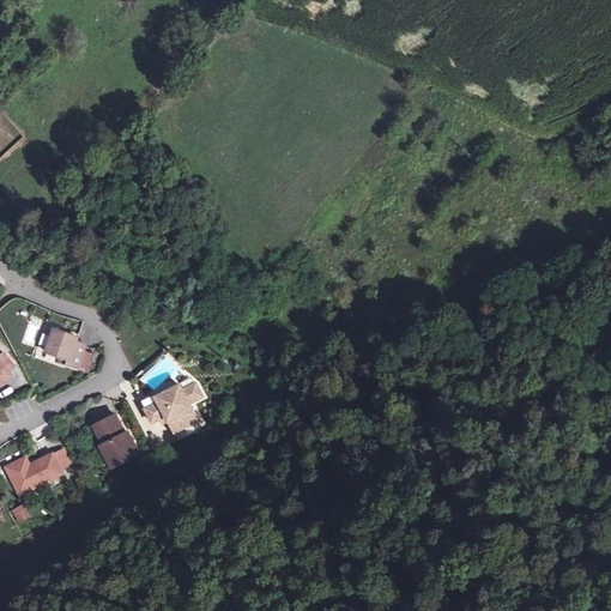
[(76,336),(52,327),(43,350),(58,355),(67,358),(65,363),(76,366),(83,343),(74,340),(76,336)]
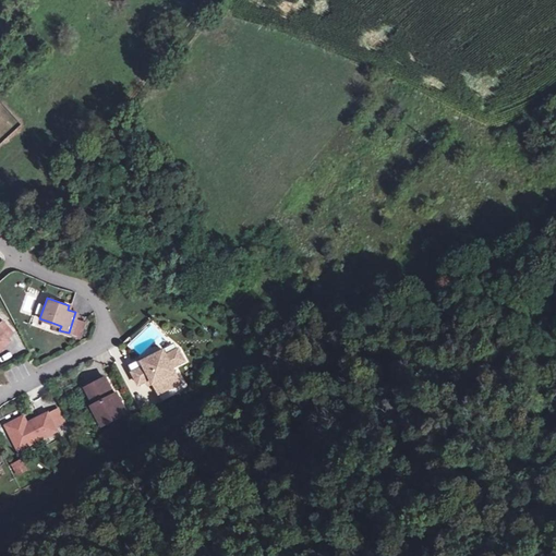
[(2,321),(0,323),(0,330),(5,337),(12,331),(2,321)]
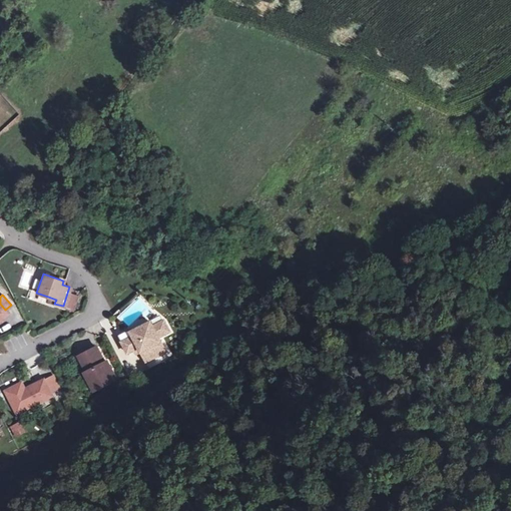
[(120,341),(125,352),(132,348),(136,346),(139,351),(147,367),(167,357),(156,336),(167,330),(162,319),(151,325),(148,321),(128,331),(130,335),(120,341)]
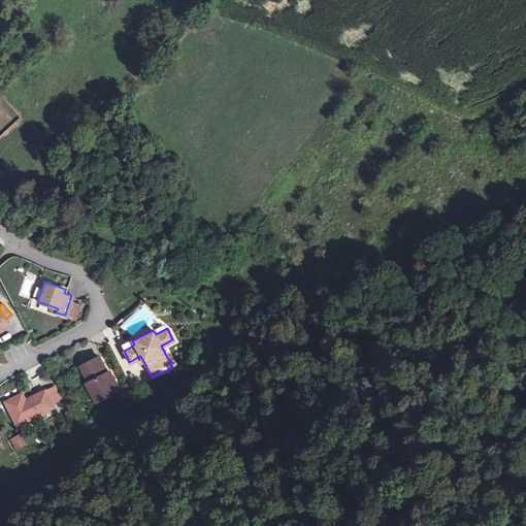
[(98,356),(79,365),(88,382),(86,383),(95,400),(118,389),(108,370),(106,371),(98,356)]
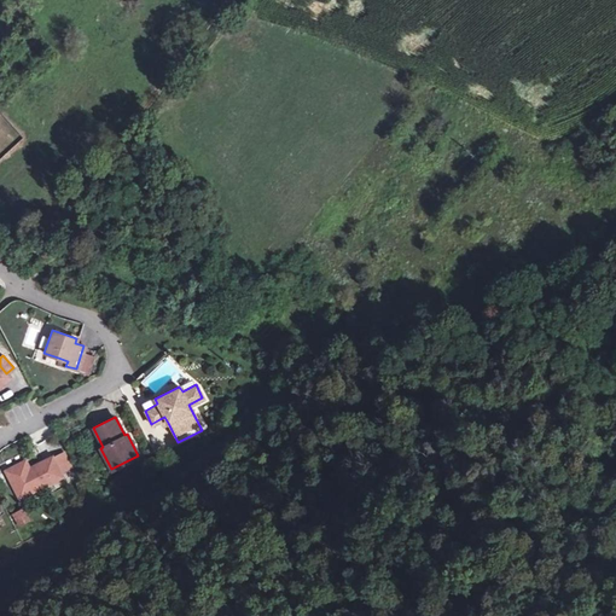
[(24,459),(5,470),(18,498),(60,476),(51,455),(28,468),(24,459)]
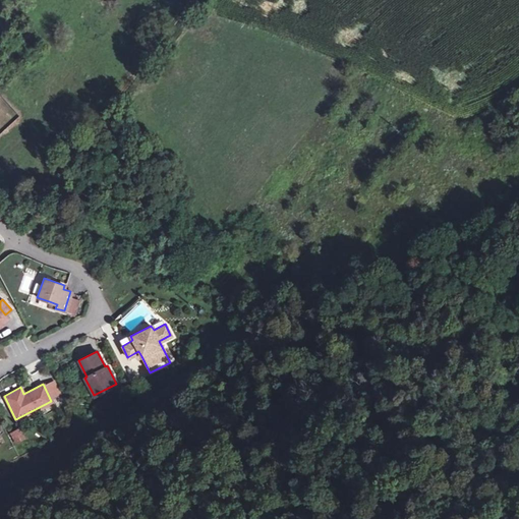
[(15,442),(23,437),(17,426),(9,431),(15,442)]
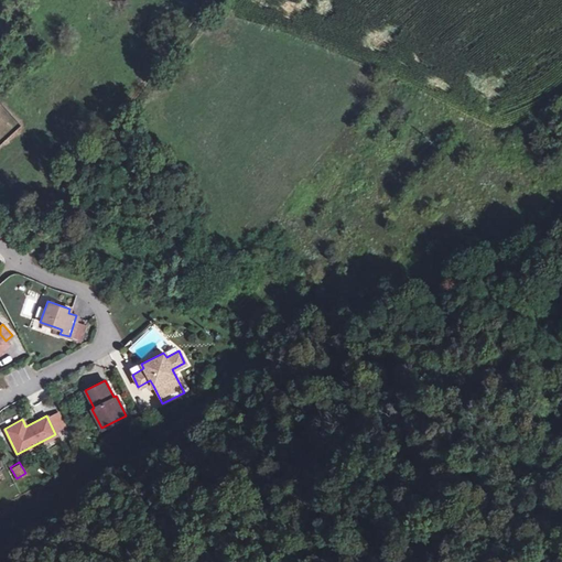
All buildings are outlined.
